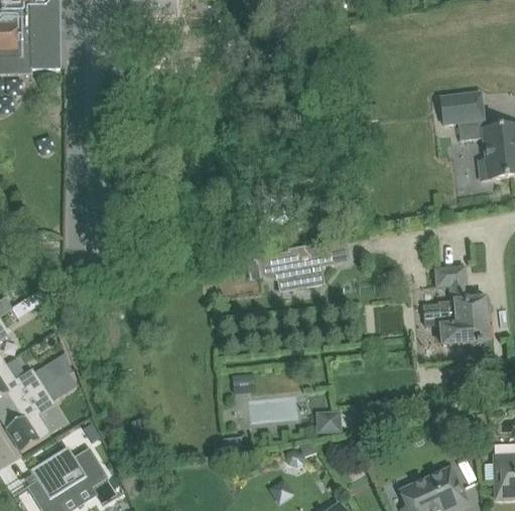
[(0,68),(61,68),(61,0),(0,0),(0,68)]
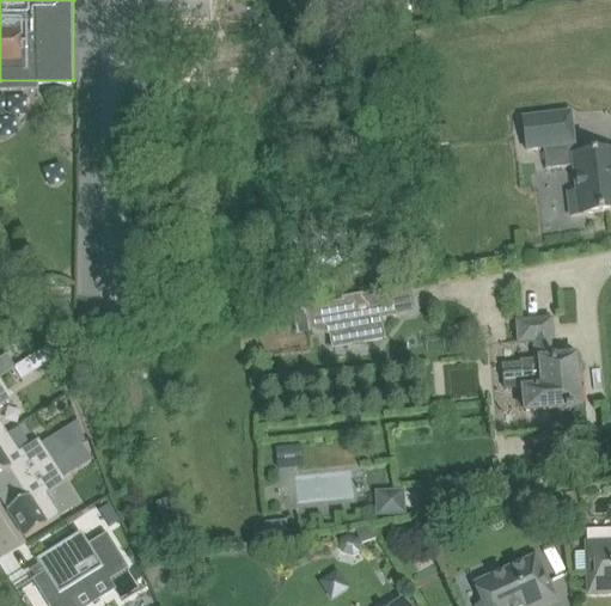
[(390,0),(391,26),(408,26),(407,0),(390,0)]
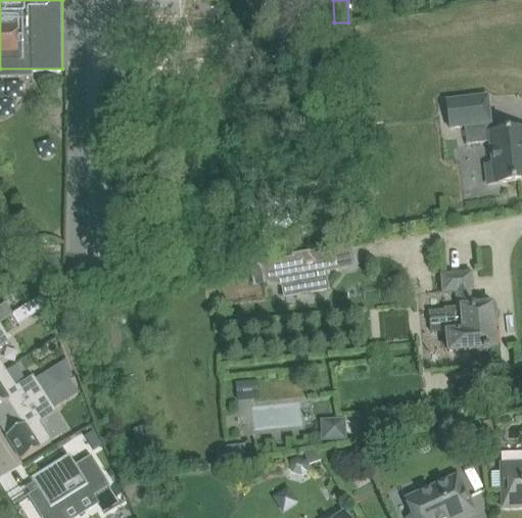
[(486,92),(445,97),(448,124),(463,123),(465,141),(488,138),(490,158),(482,159),(484,181),(492,180),(521,176),(521,124),(489,128),(488,120),(489,119),(486,92)]
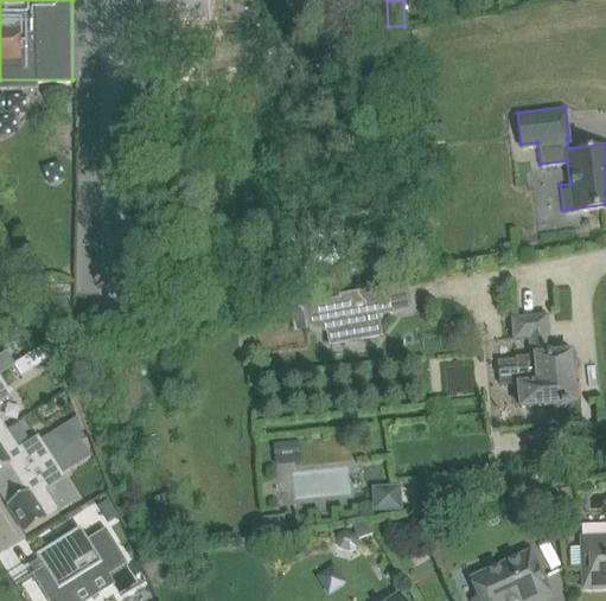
[(342,219),(272,232),(279,269),(349,256),(342,219)]
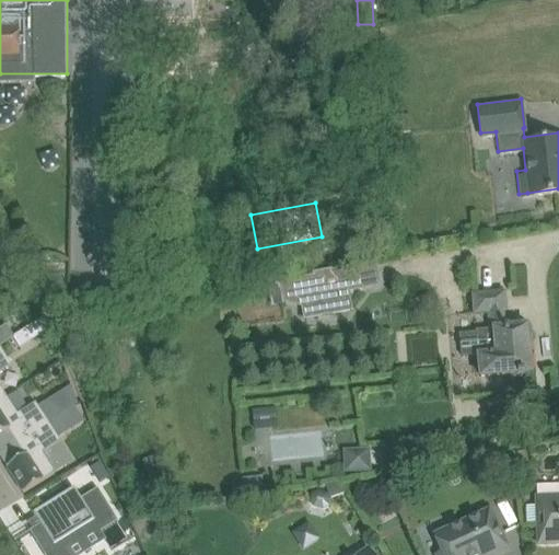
[(358,281),(374,281),(374,259),(359,259),(358,281)]
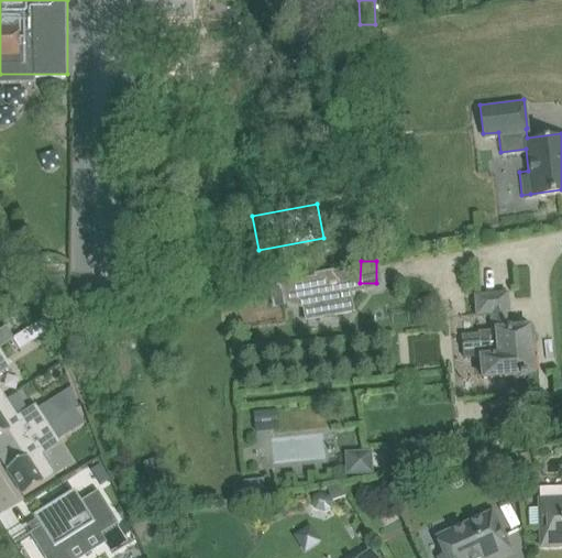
[(310,274),(296,276),(301,305),(304,317),(313,316),(353,308),(350,291),(345,264),(312,271),(313,273),(310,274)]
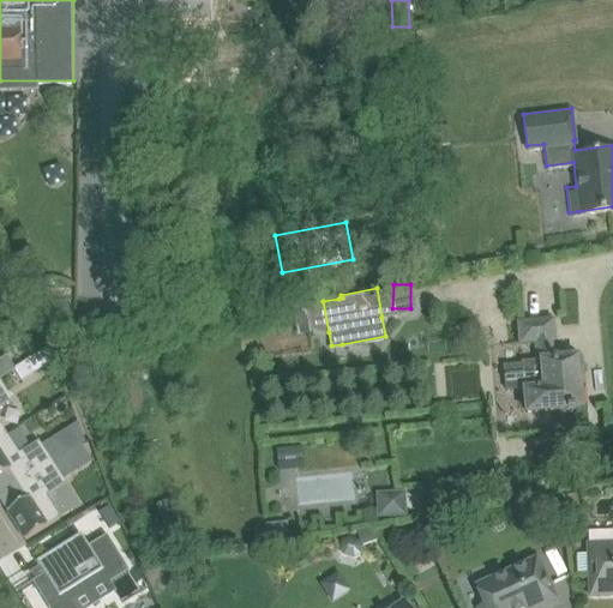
[(47,298),(46,314),(70,315),(71,298),(47,298)]
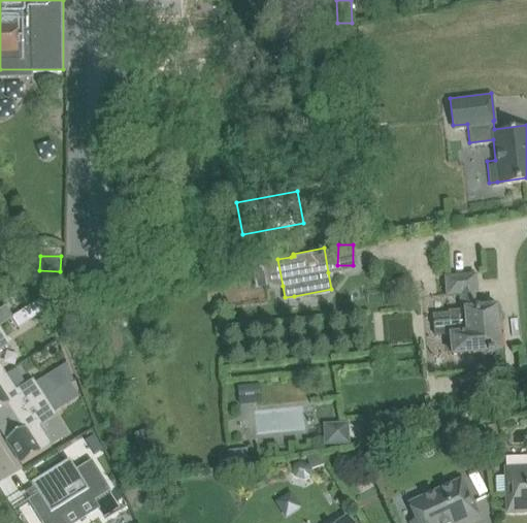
[(206,271),(191,273),(193,284),(207,282),(206,271)]
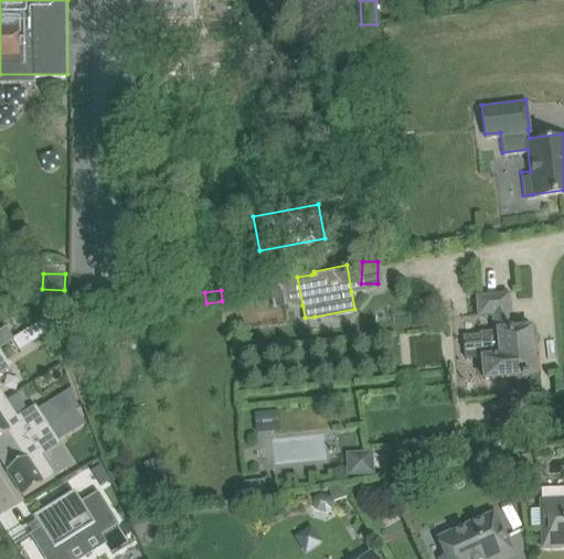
[(480,331),(463,332),(465,355),(479,354),(481,354),(483,376),(517,373),(517,377),(533,376),(532,372),(535,372),(532,325),(509,328),(508,310),(511,310),(510,291),(477,294),(478,312),(492,311),(493,328),(479,329),(480,331)]
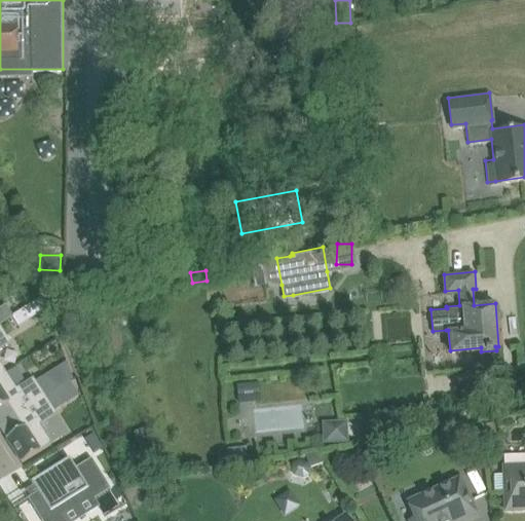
[(35,297),(25,304),(32,314),(42,307),(35,297)]
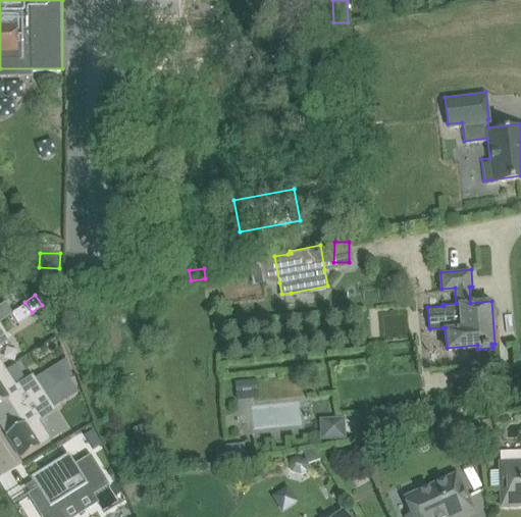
[(5,299),(0,302),(0,316),(11,309),(5,299)]
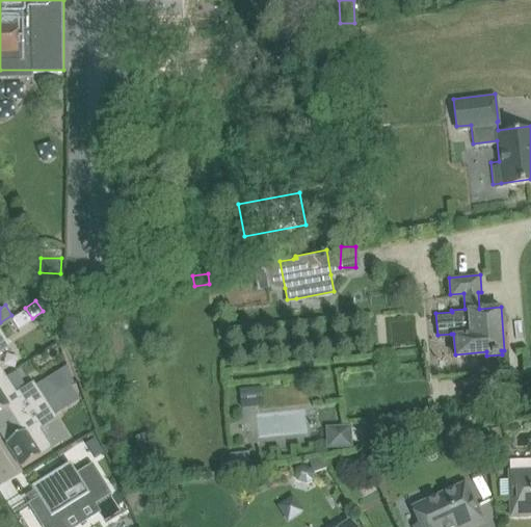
[(0,373),(4,371),(0,365),(0,348),(10,343),(0,327),(0,373)]
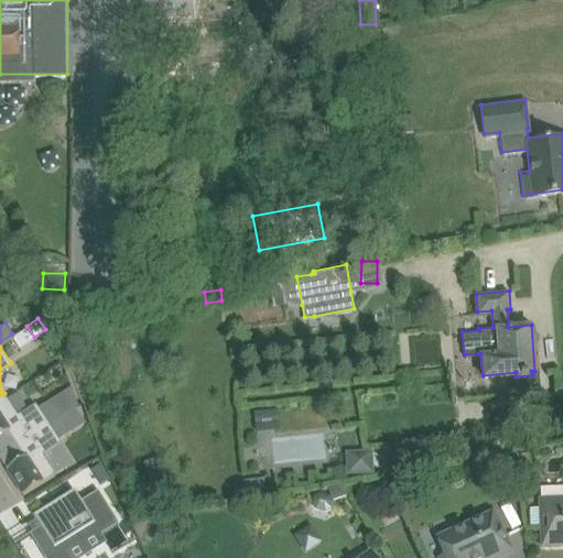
[(71,384),(36,405),(47,420),(68,407),(77,402),(71,384)]
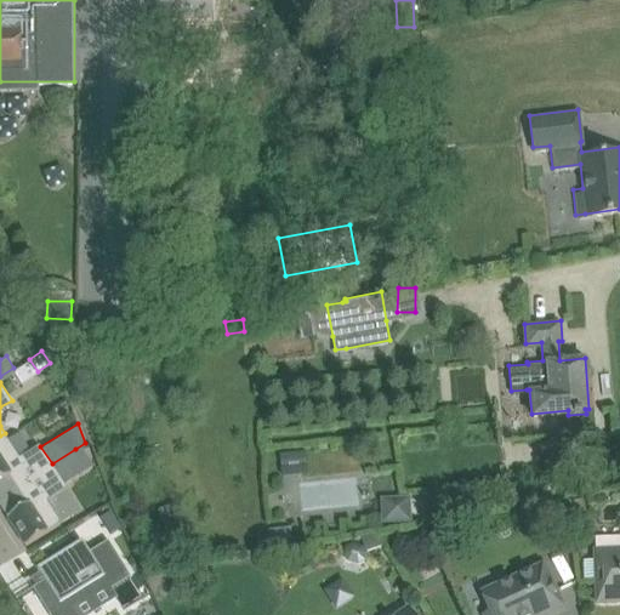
[(5,433),(0,436),(0,476),(7,472),(17,487),(52,463),(40,446),(38,442),(18,455),(5,433)]
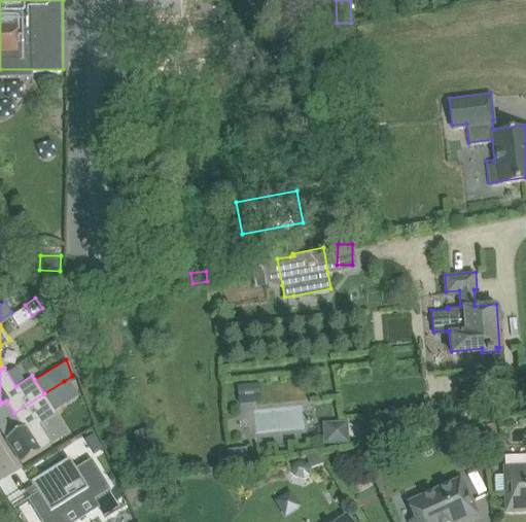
[(64,381),(44,393),(53,407),(72,394),(64,381)]
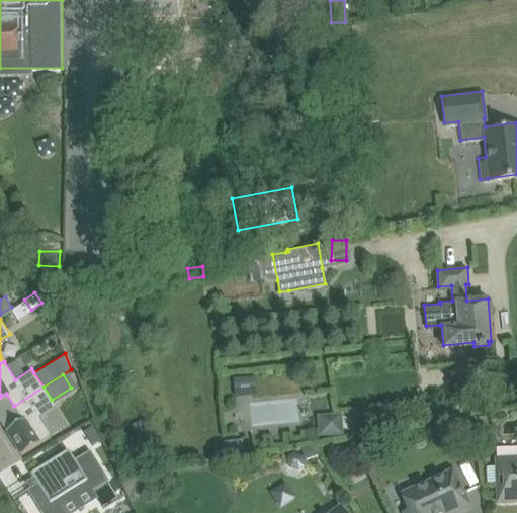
[(21,417),(5,428),(20,452),(50,433),(40,419),(38,416),(55,405),(52,400),(44,387),(14,406),(21,417)]
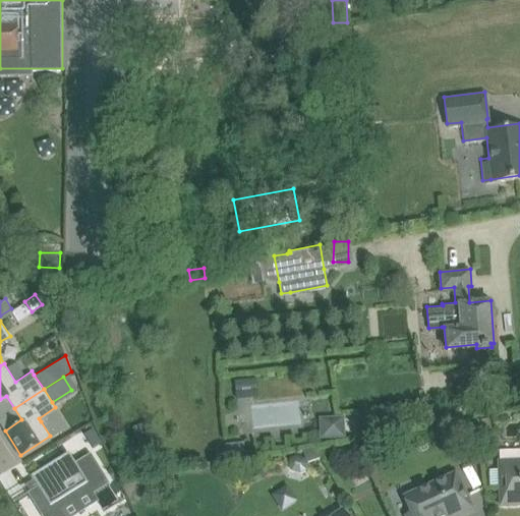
[(319,414),(320,436),(343,435),(343,413),(319,414)]
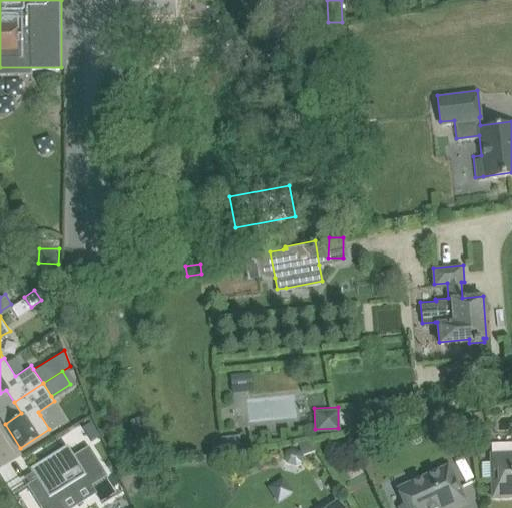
[(479,410),(470,411),(471,422),(481,421),(479,410)]
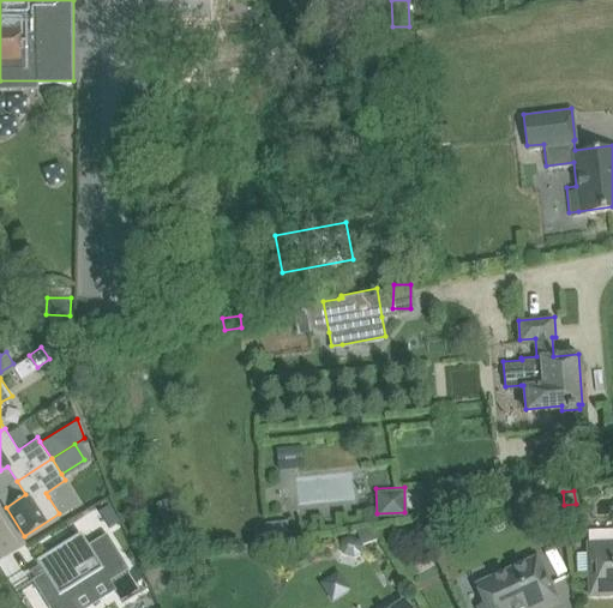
[(544,493),(534,505),(547,515),(557,503),(544,493)]
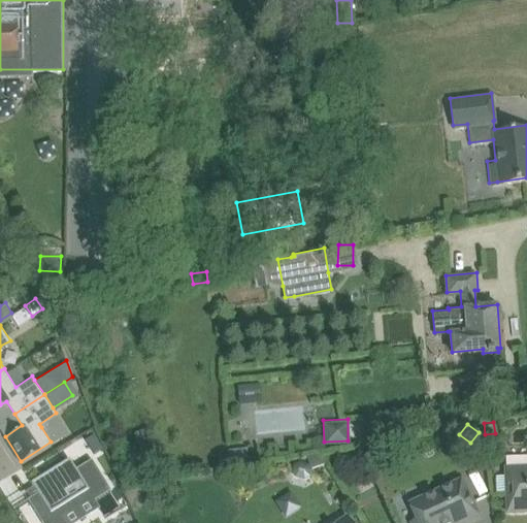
[(85,437),(94,451),(102,446),(94,432),(85,437)]
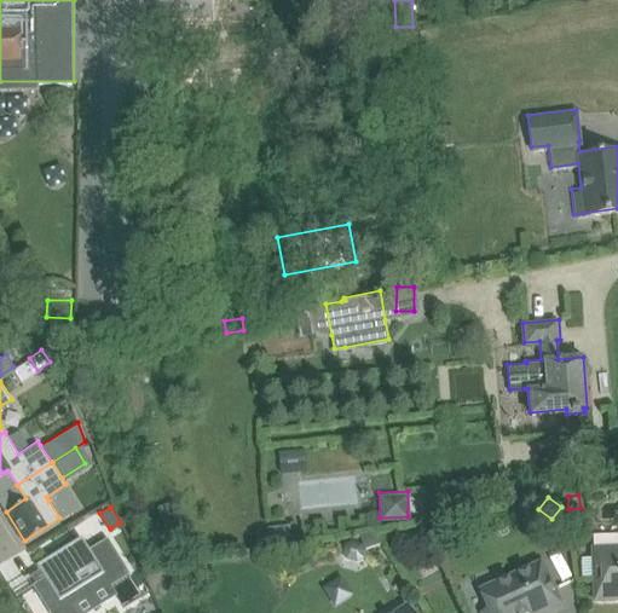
[(44,574),(32,583),(50,612),(76,612),(70,602),(126,566),(107,536),(88,547),(80,535),(35,562),(44,574)]
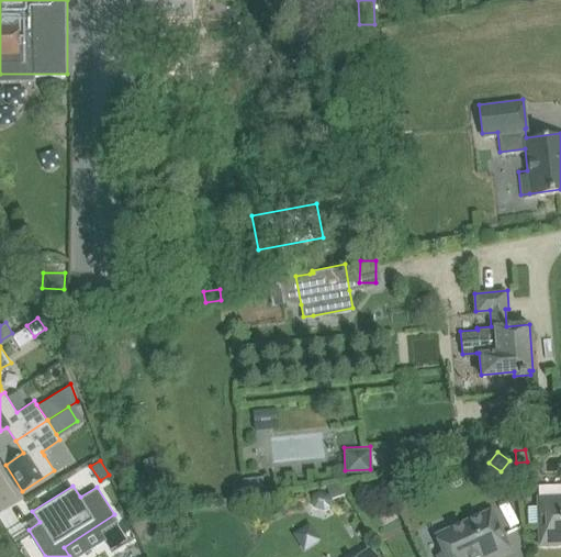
[(312,492),(310,499),(313,504),(323,508),(329,503),(331,497),(327,491),(317,489),(312,492)]
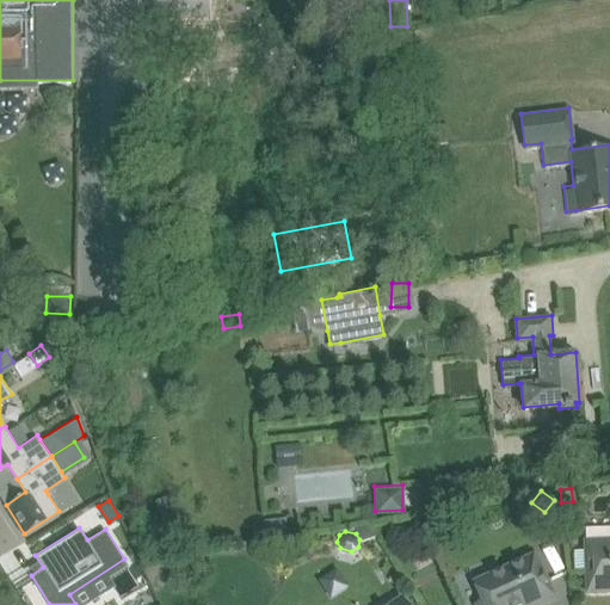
[(592,547),(574,548),(575,562),(585,562),(585,567),(586,588),(609,587),(609,537),(609,547),(592,547)]
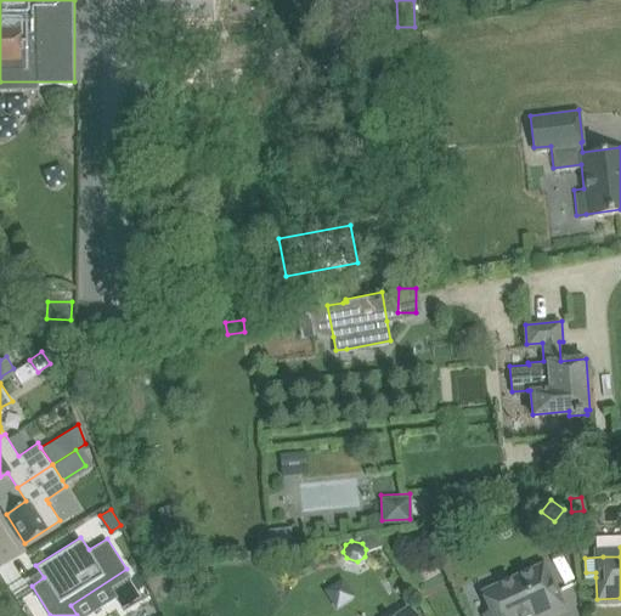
[(484,612),(485,615),(536,615),(564,604),(545,561),(481,589),(490,609),(484,612)]
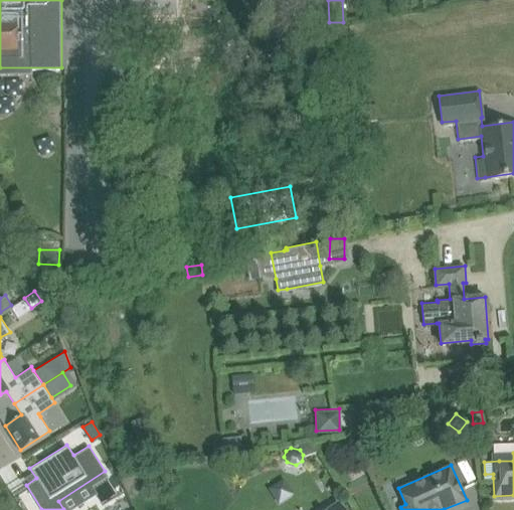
[(341,509),(336,501),(322,509),(341,509)]
